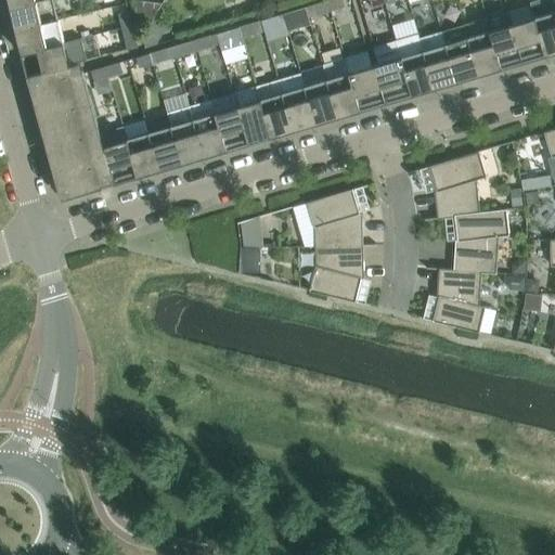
[(39,0),(11,7),(16,30),(59,20),(53,0),(39,0)]
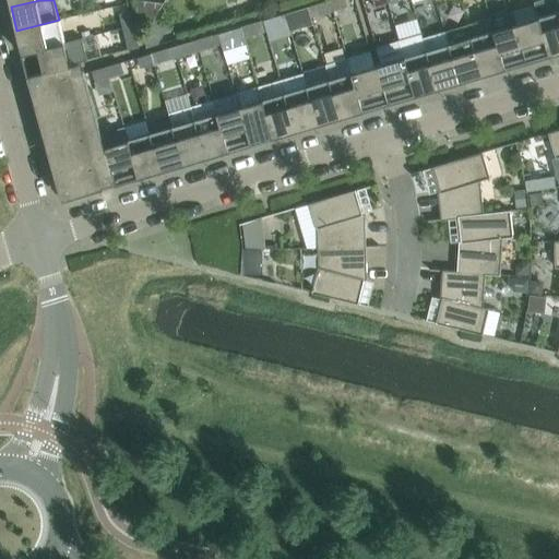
[(164,3),(141,0),(133,0),(139,18),(153,20),(164,3)]
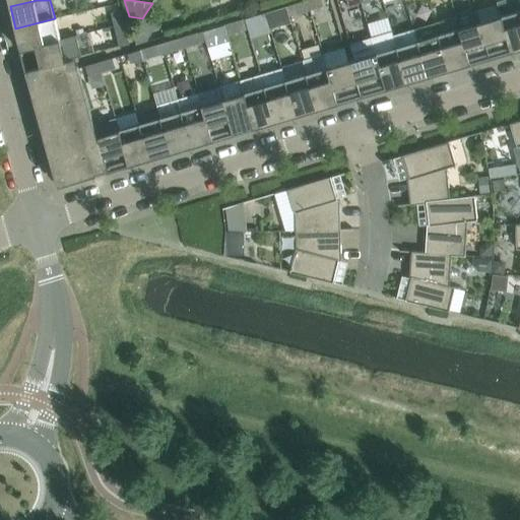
[(297,13),(310,10),(307,0),(294,4),(297,13)]
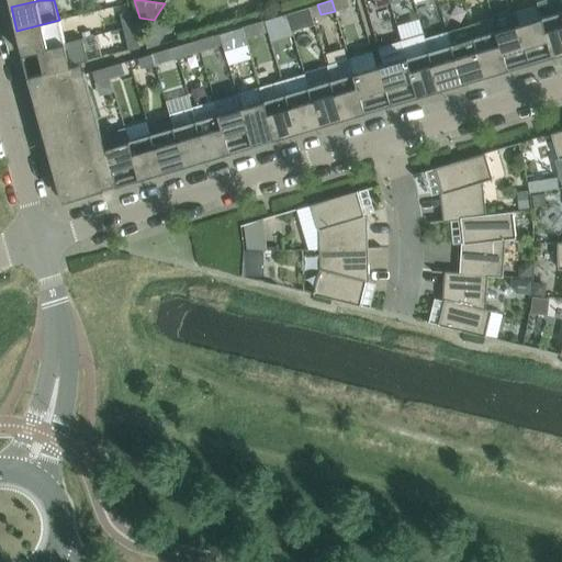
[(349,7),(346,0),(333,0),(332,0),(335,11),(349,7)]
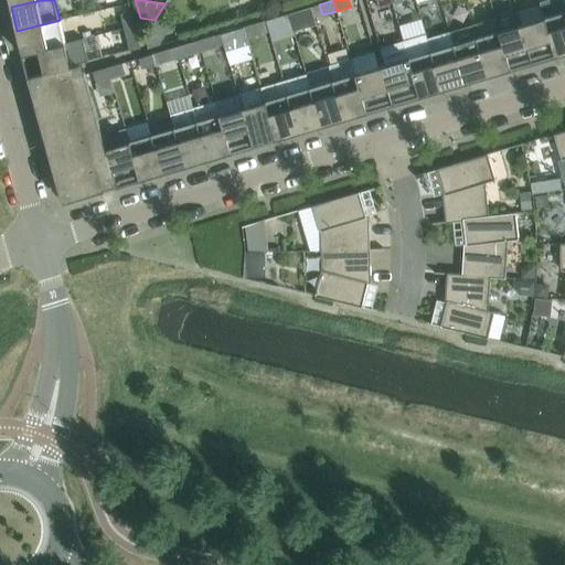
[(564,6),(563,0),(546,0),(540,2),(544,18),(555,55),(564,52),(564,6)]
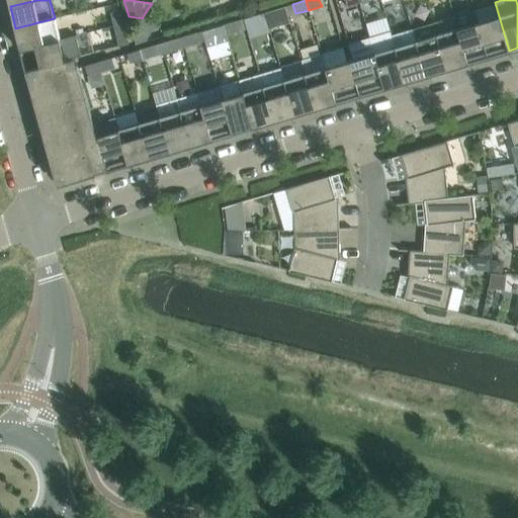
[(230,5),(213,9),(217,20),(233,15),(230,5)]
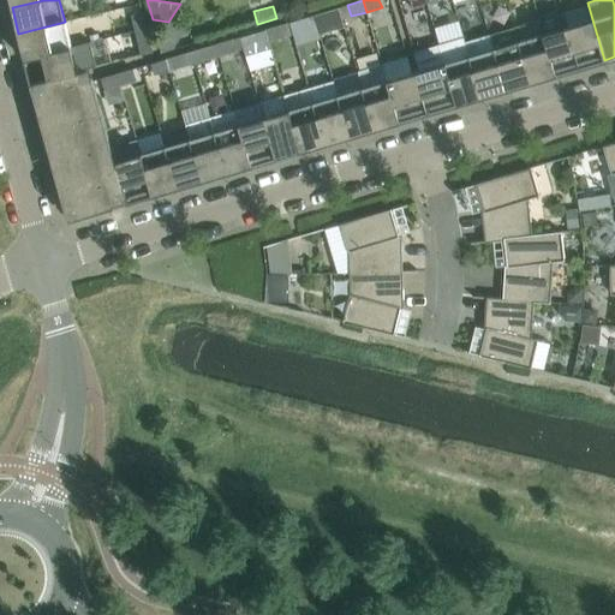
[(338,7),(314,15),(317,27),(320,35),(344,27),(341,19),(338,7)]
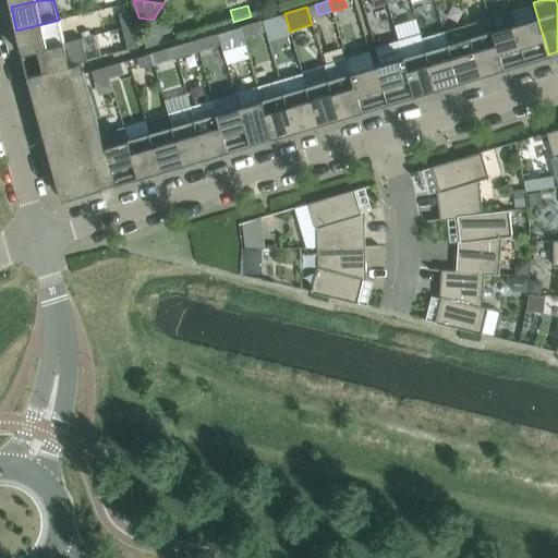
[(119,13),(122,28),(133,25),(129,11),(119,13)]
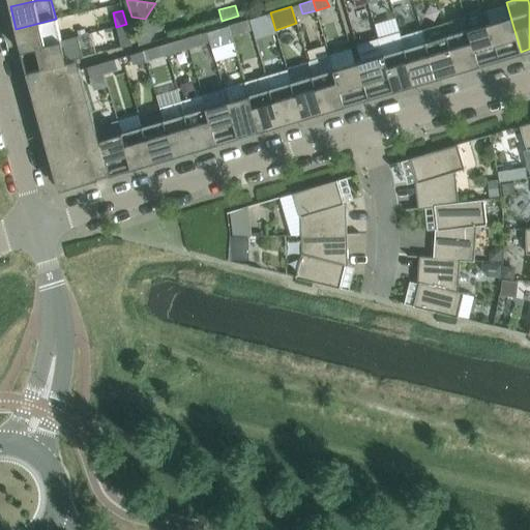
[(257,17),(249,20),(253,29),(260,27),(273,23),(270,12),(257,17)]
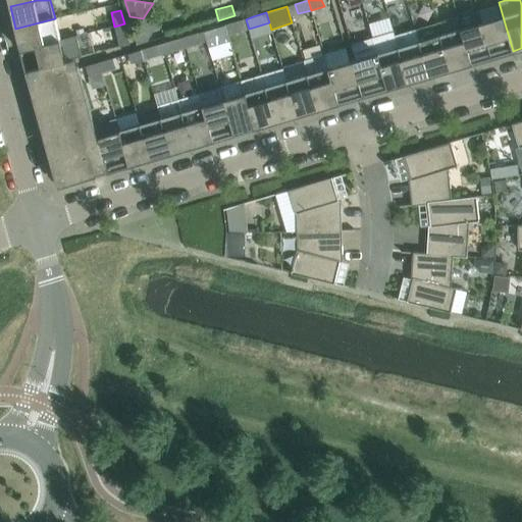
[(451,69),(471,63),(461,29),(457,15),(436,21),(451,69)]
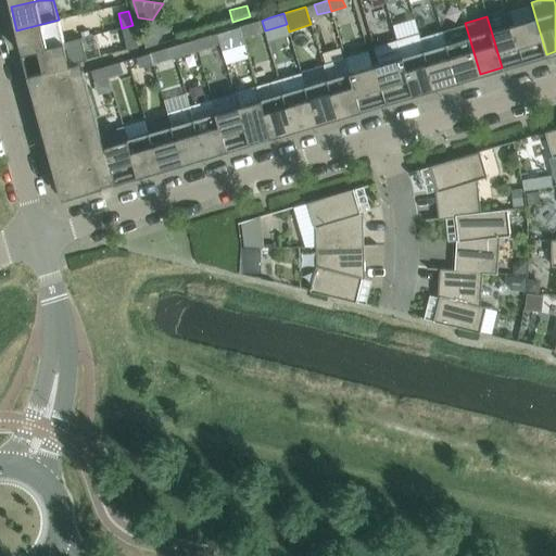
[(546,54),(535,17),(514,24),(525,61),(546,54)]
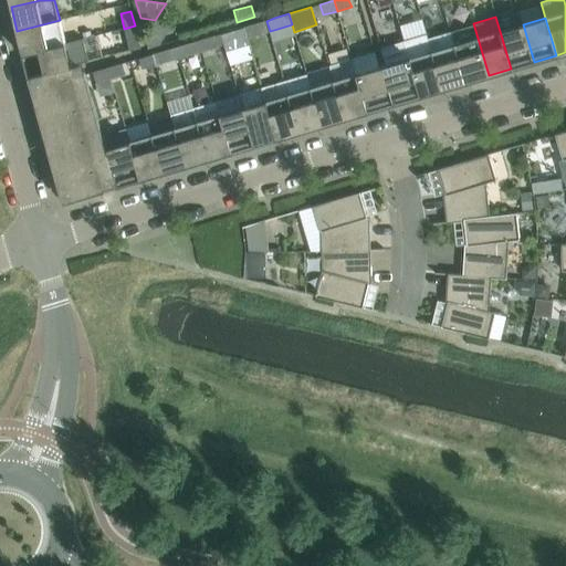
[(22,53),(65,43),(60,20),(17,31),(22,53)]
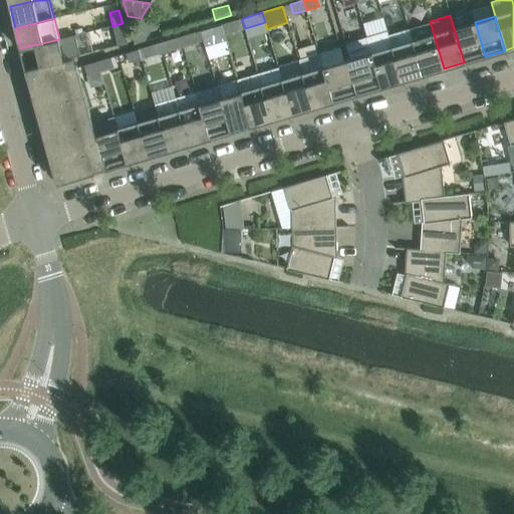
[(237,30),(234,21),(221,25),(224,34),(237,30)]
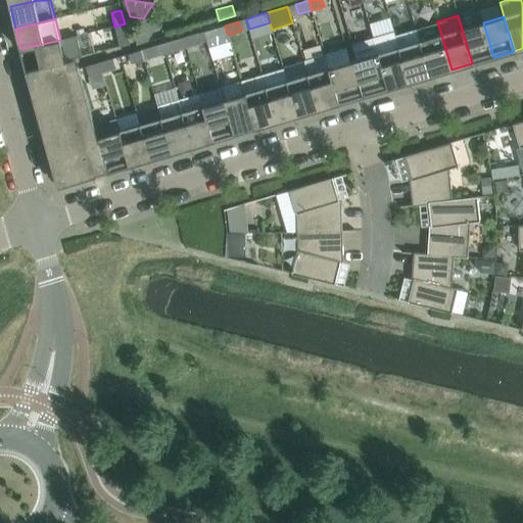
[(437,21),(416,28),(430,76),(444,72),(450,69),(452,69),(437,21)]
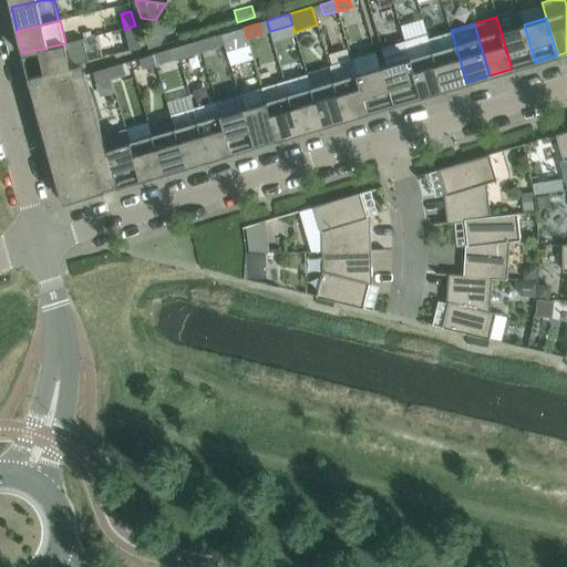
[(535,62),(524,24),(501,31),(512,69),(535,62)]
